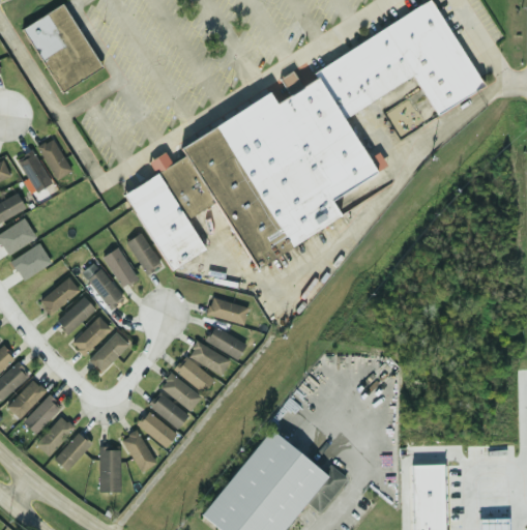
[(484,92),(439,2),(337,54),(305,87),(277,100),(273,96),(179,143),(186,158),(172,166),(155,182),(154,179),(153,180),(135,199),(134,200),(169,271),(235,238),(262,264),(267,259),(265,254),(361,206),(384,182),(369,151),(368,149),(484,92)]
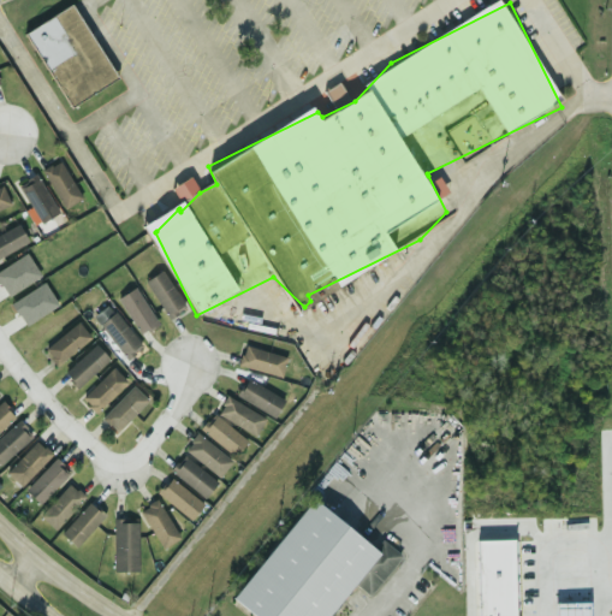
[(28,31),(69,107),(119,81),(77,4),(28,31)]
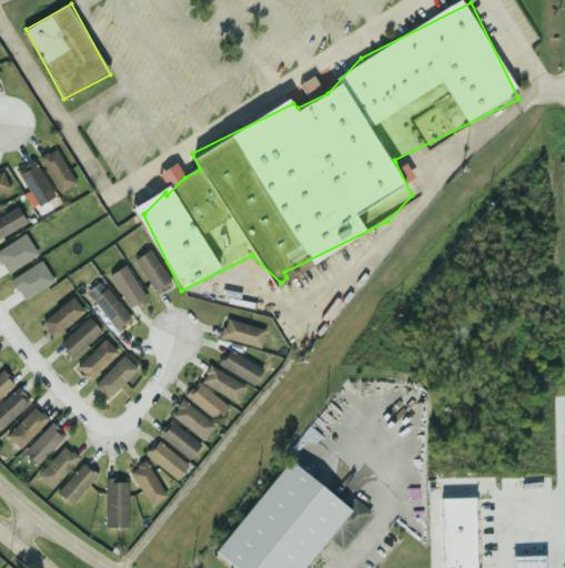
[(323,91),(316,77),(302,84),(310,98),(323,91)]
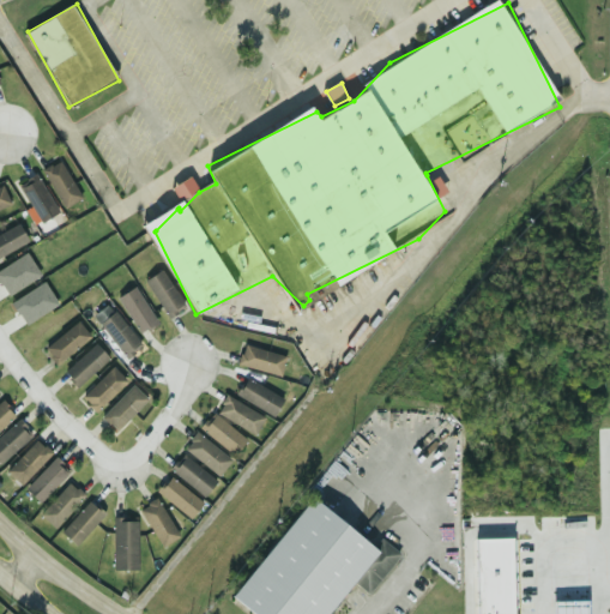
[(44,170),(68,209),(84,198),(60,160),(44,170)]
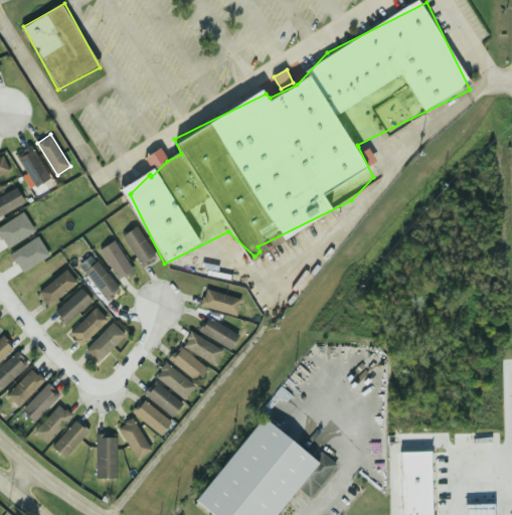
[(51,178),(32,146),(17,155),(36,186),(51,178)]
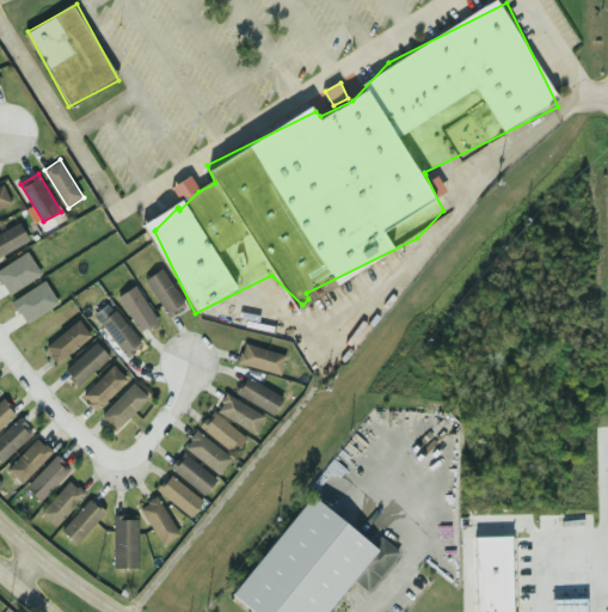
[(0,209),(13,203),(5,185),(0,187),(0,209)]
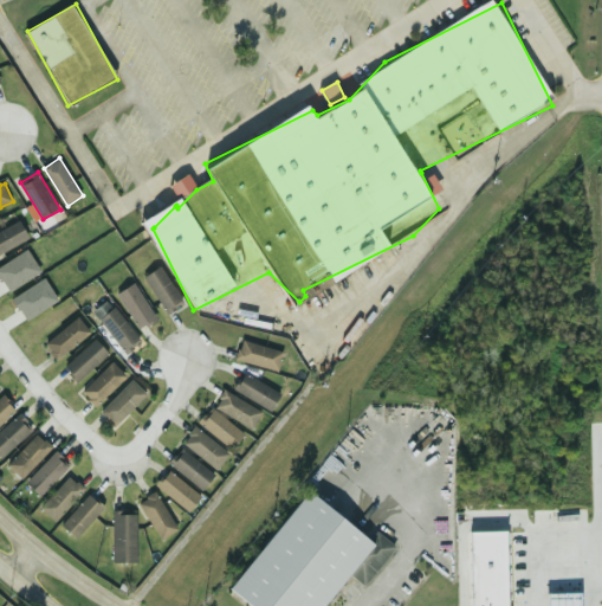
[(0,232),(0,255),(30,237),(20,220),(0,232)]
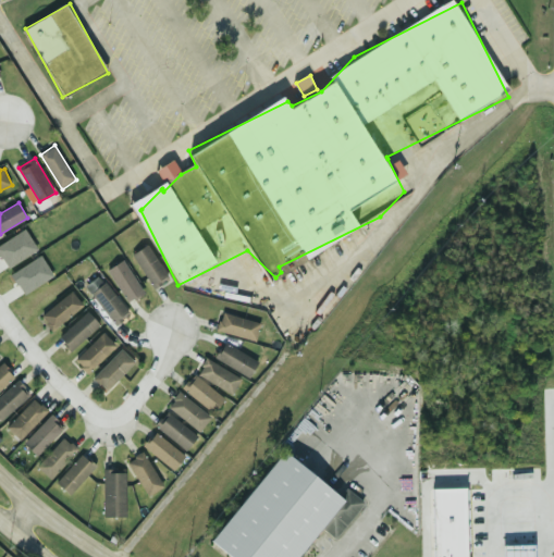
[(28,232),(0,246),(0,251),(8,265),(38,249),(28,232)]
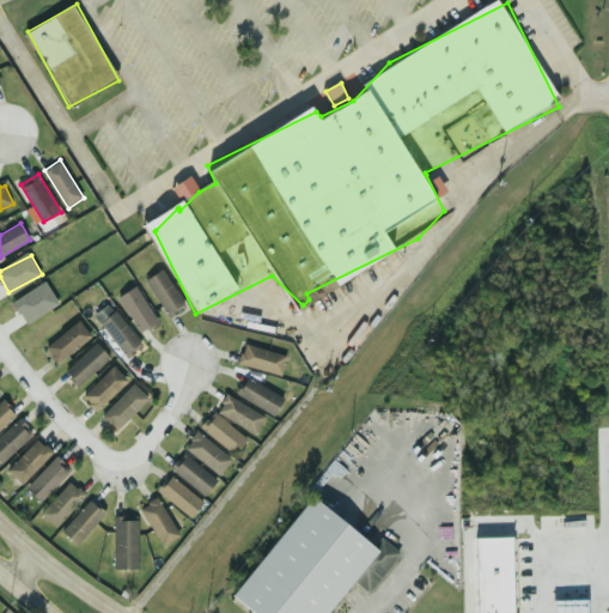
[(170,317),(187,308),(165,269),(147,279),(170,317)]
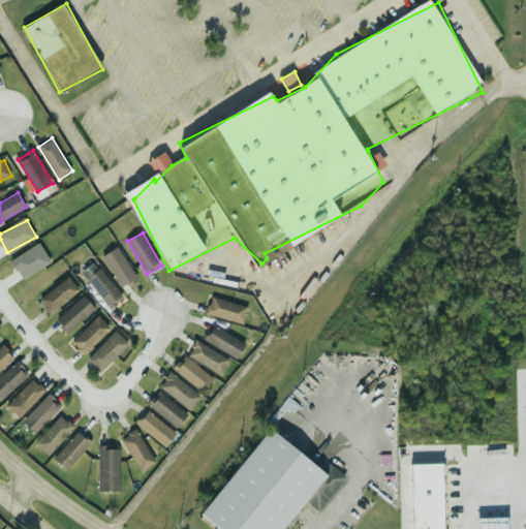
[(41,242),(14,259),(27,278),(53,260),(41,242)]
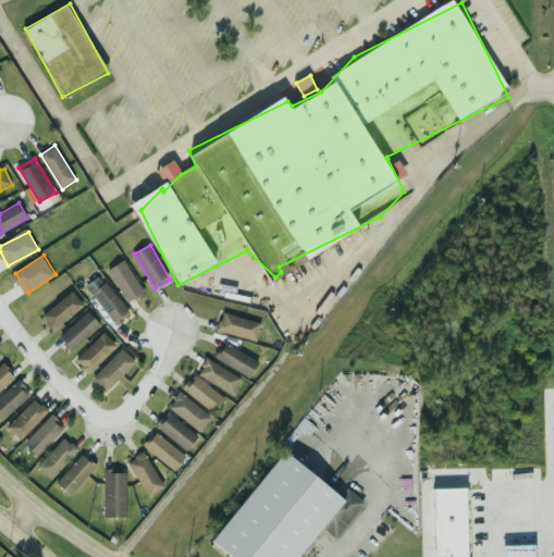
[(131,302),(146,293),(124,260),(110,270),(131,302)]
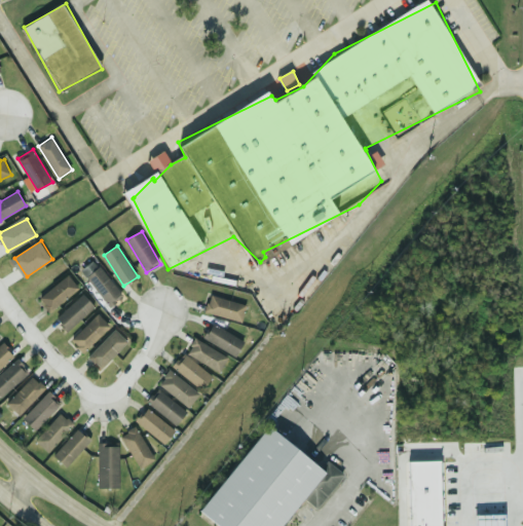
[(110,306),(123,296),(101,266),(87,276),(110,306)]
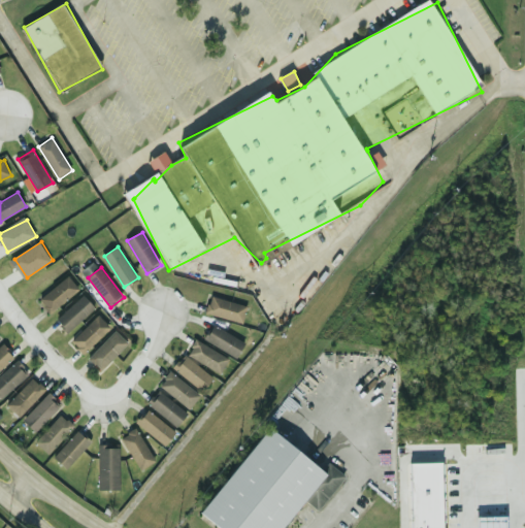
[(50,314),(81,292),(70,276),(39,298),(50,314)]
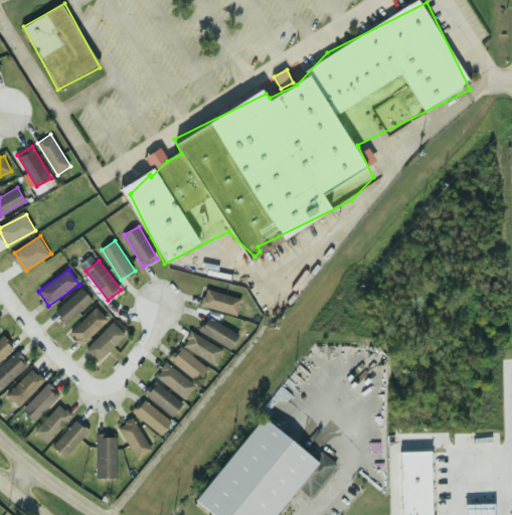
[(94,300),(81,288),(55,313),(67,325),(94,300)]
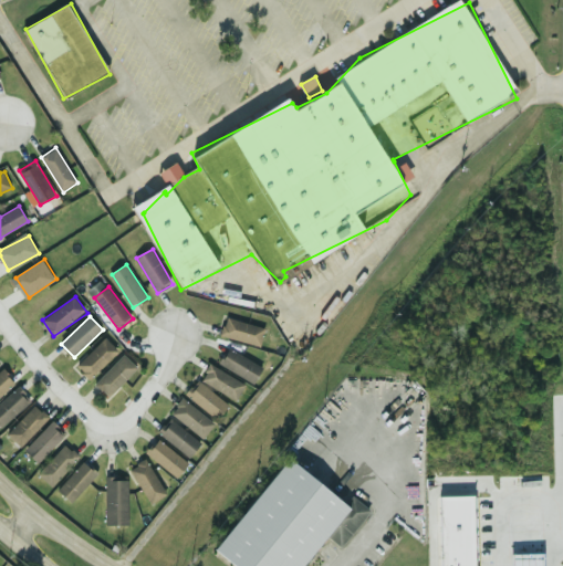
[(263,346),(267,327),(226,320),(222,338),(263,346)]
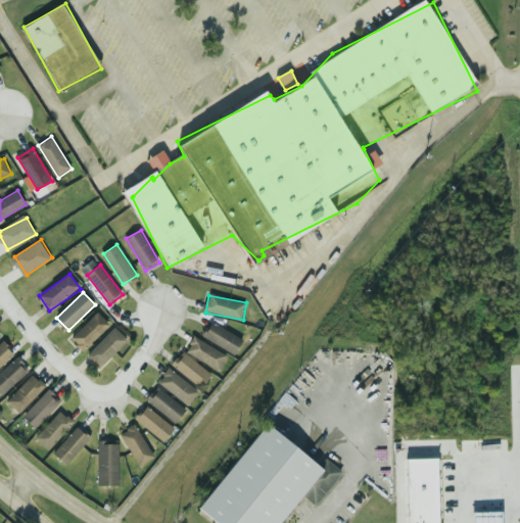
[(72,338),(84,350),(110,324),(98,312),(72,338)]
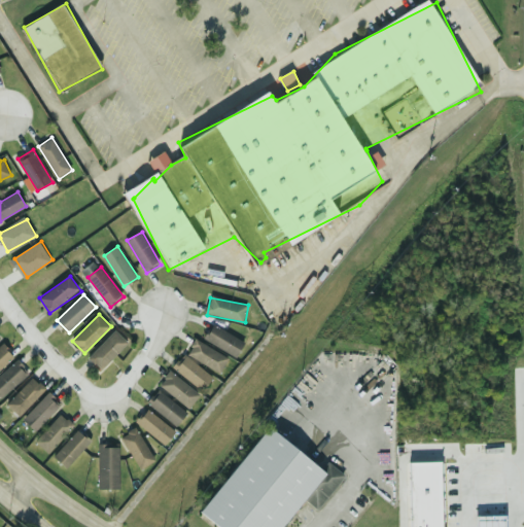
[(237,357),(245,343),(214,323),(205,338),(237,357)]
